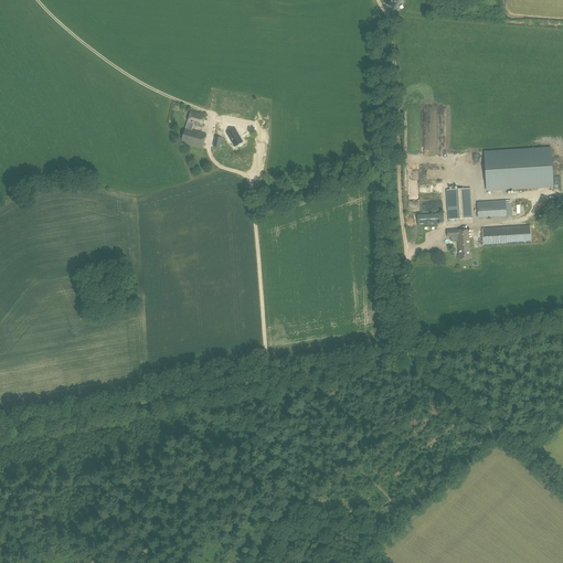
[(204,133),(190,128),(191,123),(200,126),(203,114),(188,109),(179,141),(200,147),(204,133)]
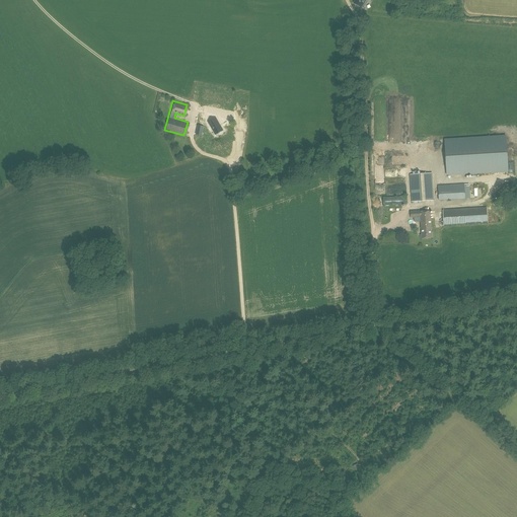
[(207,121),(206,120),(206,121),(213,133),(213,132),(220,128),(221,129),(221,128),(214,116),(214,117),(207,121)]
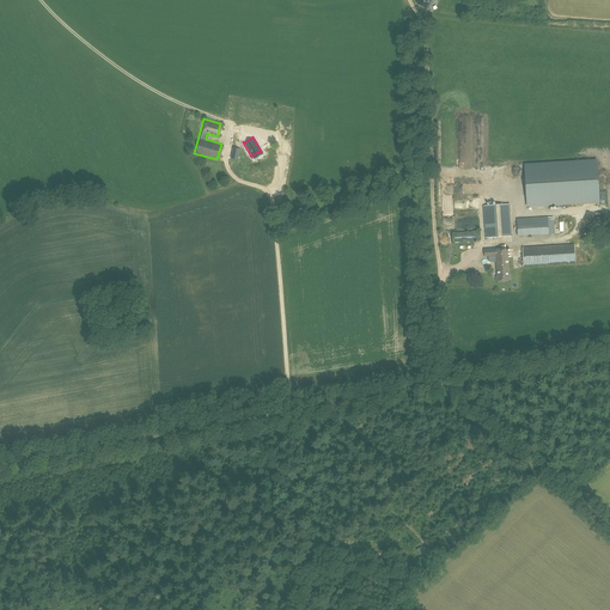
[(595,159),(522,164),(524,206),(597,201),(595,159)]
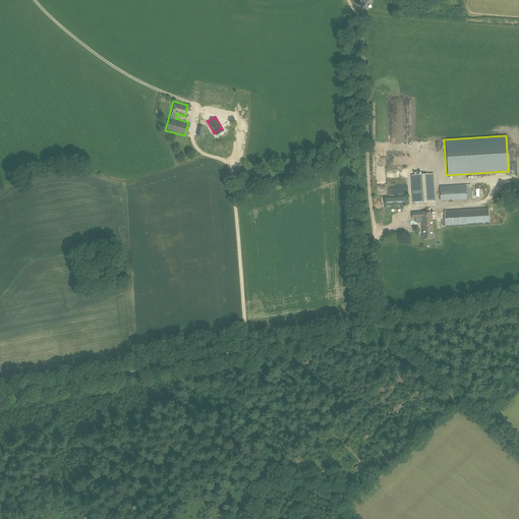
[(399,166),(406,165),(406,156),(398,156),(399,166)]
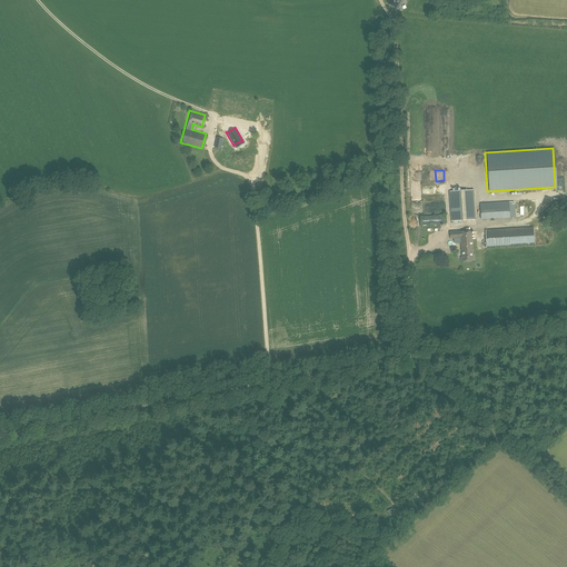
[(448,189),(449,219),(474,218),(471,187),(448,189)]
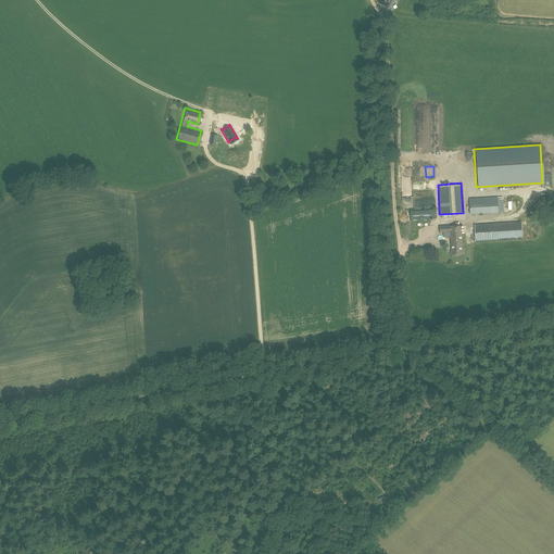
[(468,197),(468,212),(496,211),(502,211),(501,196),(496,196),(468,197)]
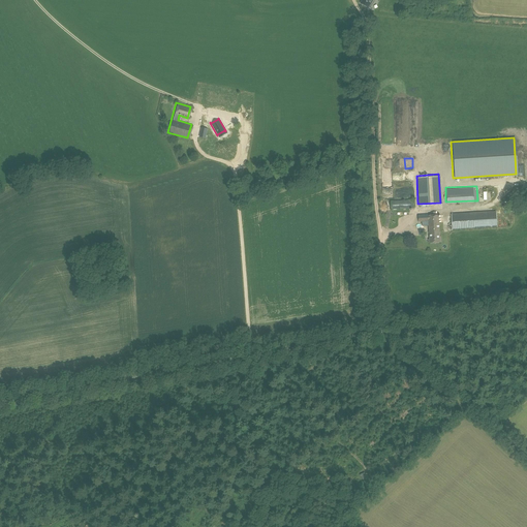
[(380,189),(381,200),(388,199),(388,191),(397,190),(397,188),(380,189)]
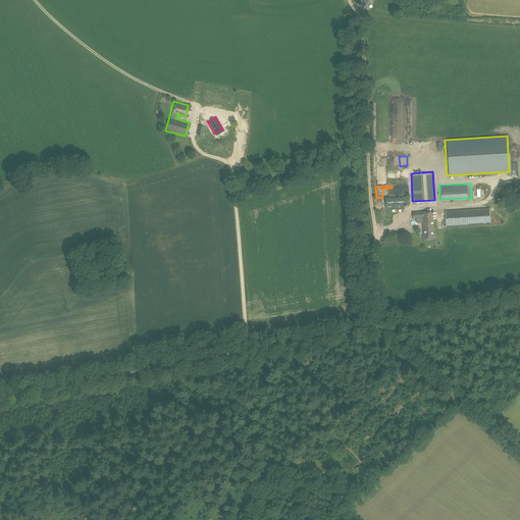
[(401,204),(406,204),(406,196),(384,197),(384,205),(395,205),(395,207),(402,206),(403,206),(403,205),(402,205),(401,204)]
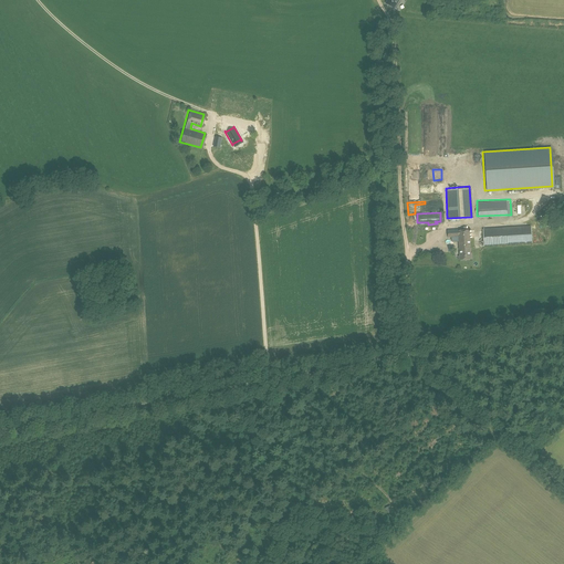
[(482,227),(483,244),(531,241),(530,223),(482,227)]
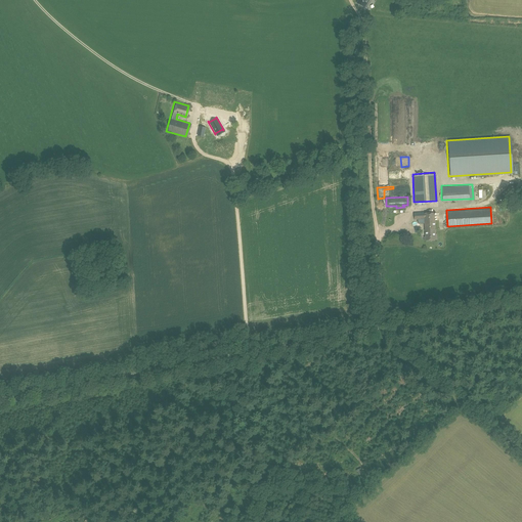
[(434,238),(432,211),(422,211),(422,210),(412,211),(412,218),(423,217),(424,235),(423,235),(423,240),(434,238)]
